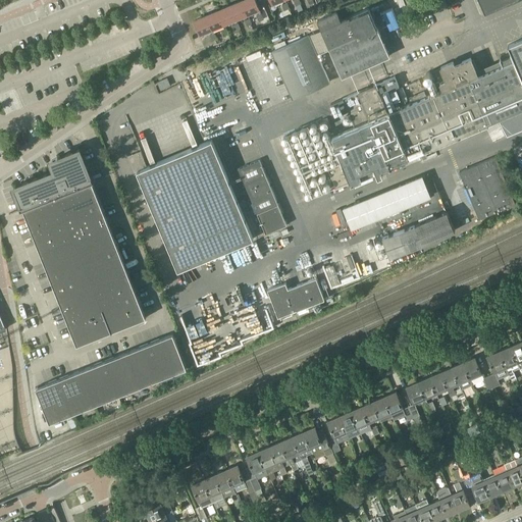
[(236,18),(248,13),(243,0),(230,5),(236,18)]
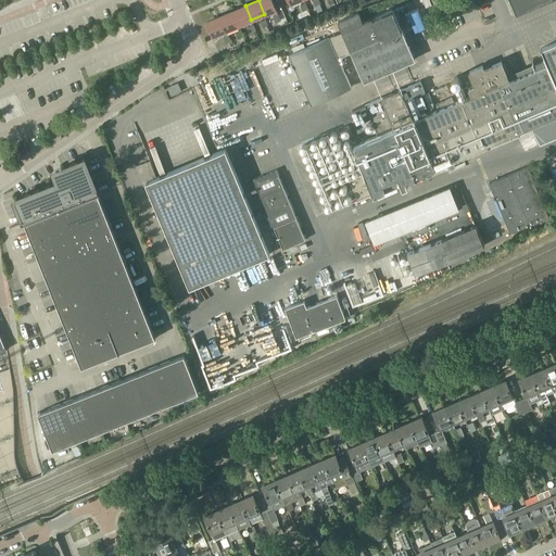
[(258,0),(264,14),(276,9),(273,0),(258,0)]
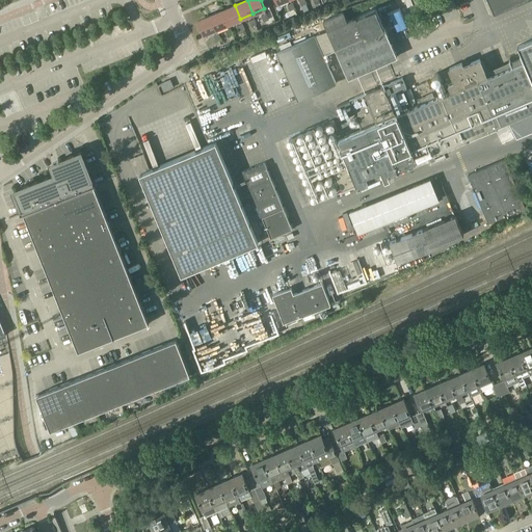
[(307,3),(306,0),(299,0),(301,5),(299,6),(301,12),(309,9),(307,3)]
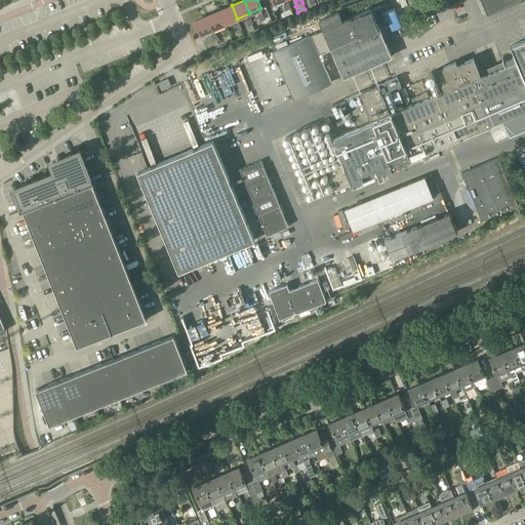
[(524,0),(482,0),(488,12),(515,0),(524,0)]
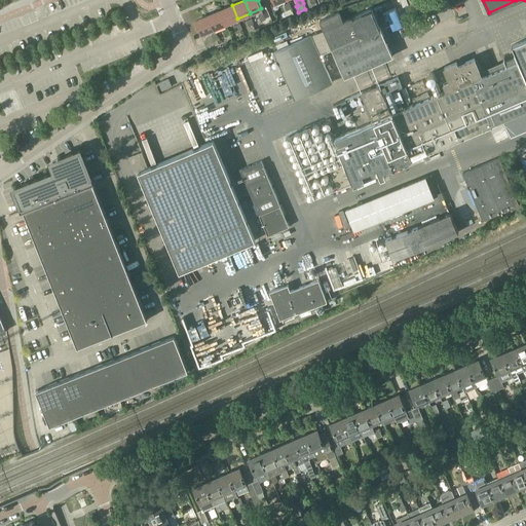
[(288,15),(294,12),(289,2),(285,4),(287,10),(286,10),(288,15)]
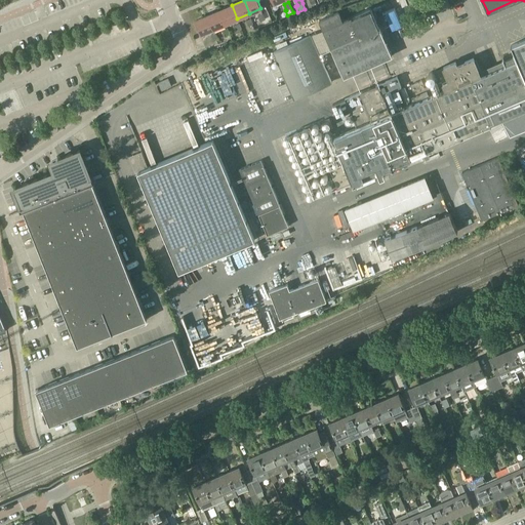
[(219,10),(226,24),(237,18),(232,5),(219,10)]
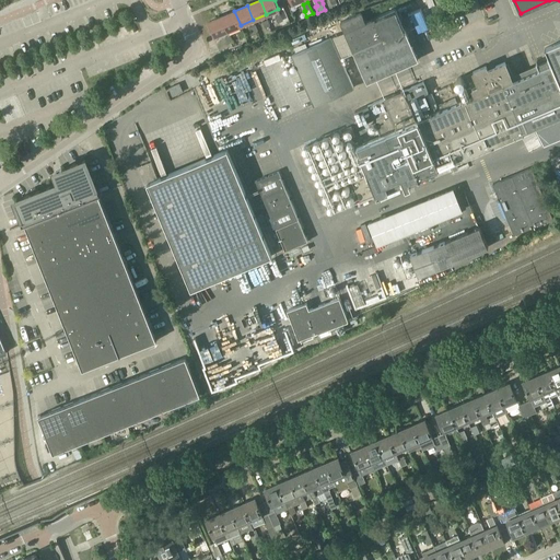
[(418,59),(396,9),(366,22),(362,12),(341,21),(368,81),(418,59)]
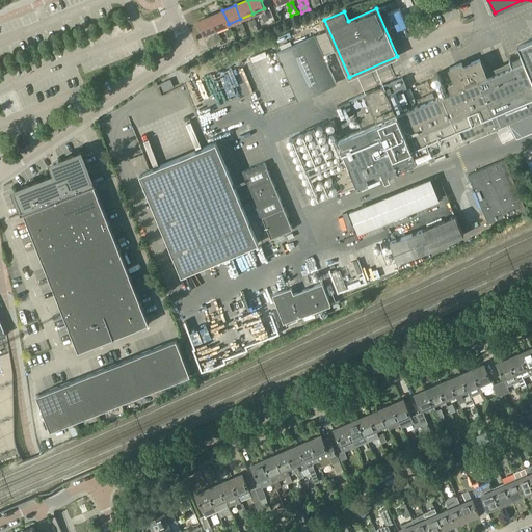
[(216,29),(229,24),(222,10),(211,16),(216,29)]
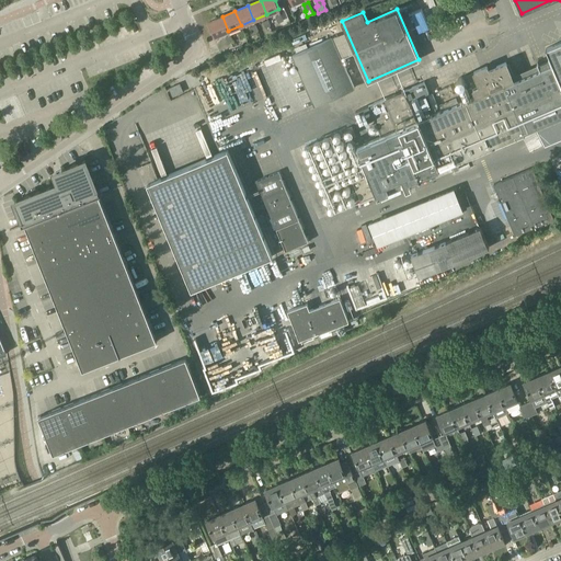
[(215,35),(228,31),(222,16),(209,22),(215,35)]
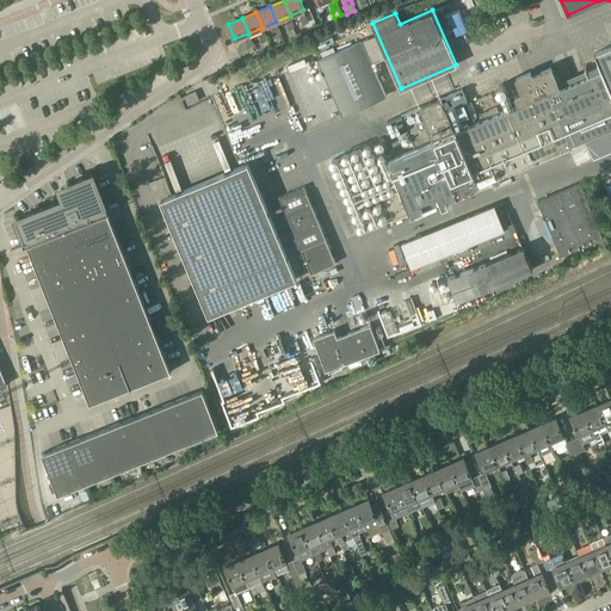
[(241,56),(254,50),(252,45),(253,45),(251,38),(246,41),(247,43),(238,47),(241,56)]
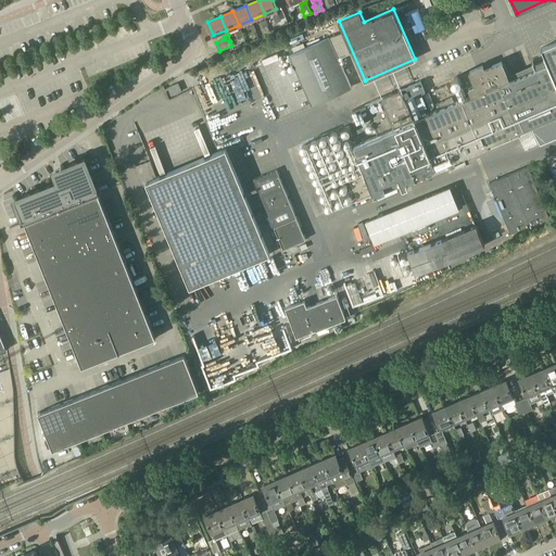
[(351,87),(330,37),(290,54),(312,104),(351,87)]
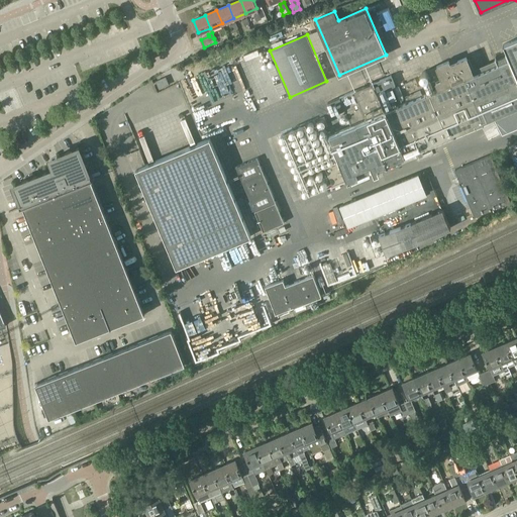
[(516,38),(504,44),(510,59),(474,74),(467,57),(450,64),(449,61),(430,69),(436,82),(431,84),(433,90),(422,95),(420,90),(406,97),(408,101),(395,107),(387,88),(377,92),(373,83),(340,97),(352,125),(325,137),(330,148),(335,162),(325,167),(333,186),(347,180),(387,164),(418,150),(419,154),(431,149),(430,145),(516,108),(516,38)]
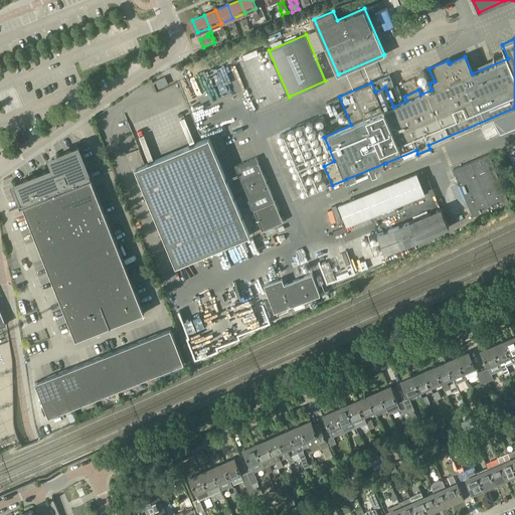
[(155,80),(158,89),(169,84),(165,76),(155,80)]
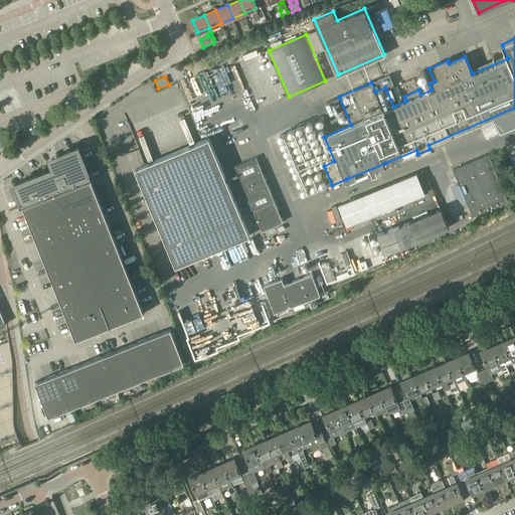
[(406,91),(416,87),(413,78),(403,82),(406,91)]
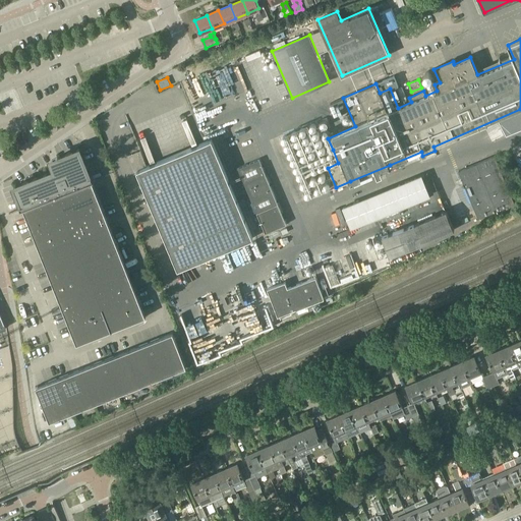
[(252,238),(212,138),(148,166),(140,150),(128,155),(135,171),(136,170),(178,269),(252,238)]
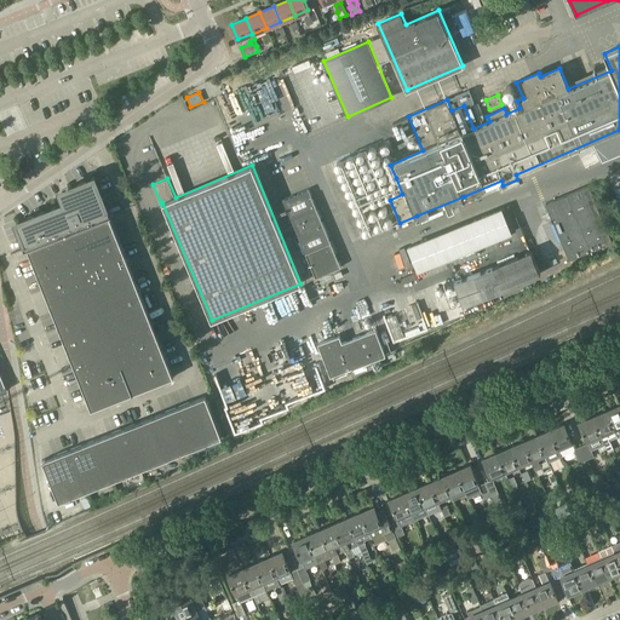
[(27,247),(87,400),(91,409),(105,403),(132,394),(133,394),(133,392),(160,383),(173,377),(109,214),(112,213),(109,208),(107,208),(95,177),(69,187),(70,191),(63,195),(65,202),(17,222),(26,242),(23,244),(26,247),(27,247)]
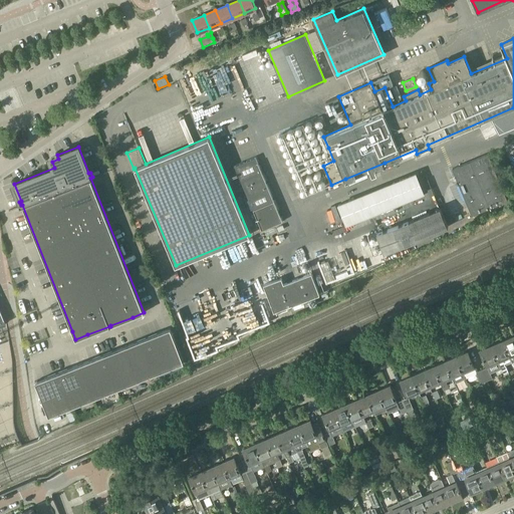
[(501,203),(501,202),(507,199),(488,153),(453,168),(472,214),(499,203),(499,204),(501,203)]
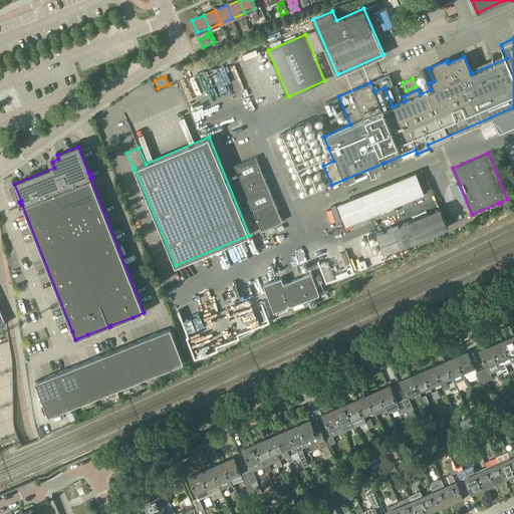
[(262,230),(282,221),(258,163),(256,157),(235,166),(262,230)]
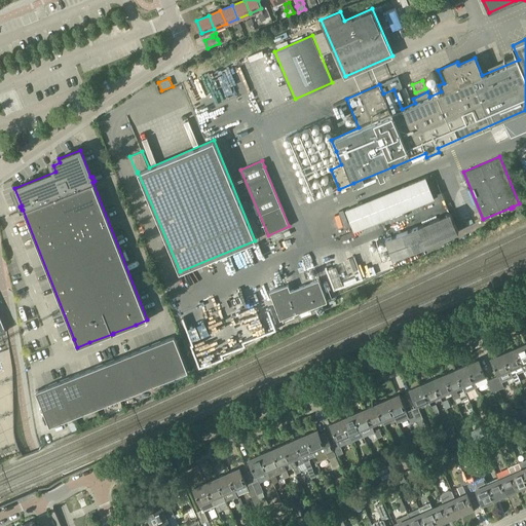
[(392,258),(458,232),(450,214),(385,238),(392,258)]
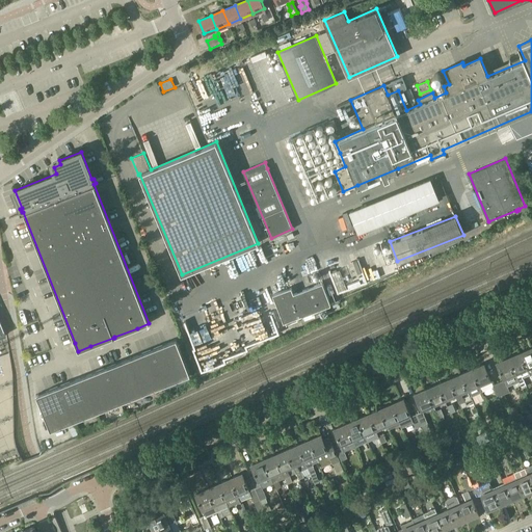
[(322,283),(293,294),(291,288),(272,295),(284,323),(330,306),(322,283)]
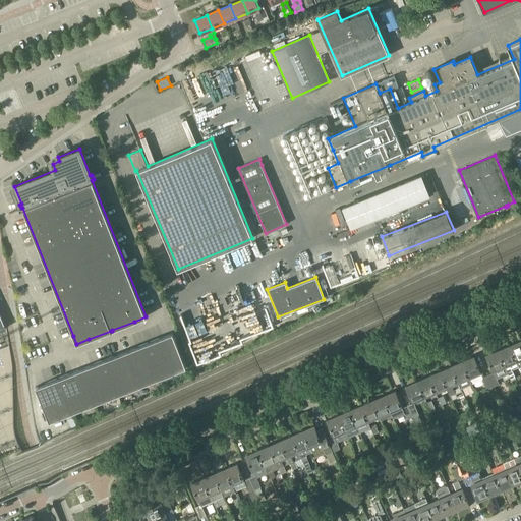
[(173,332),(82,367),(36,387),(41,398),(50,421),(186,367),(177,344),(173,332)]
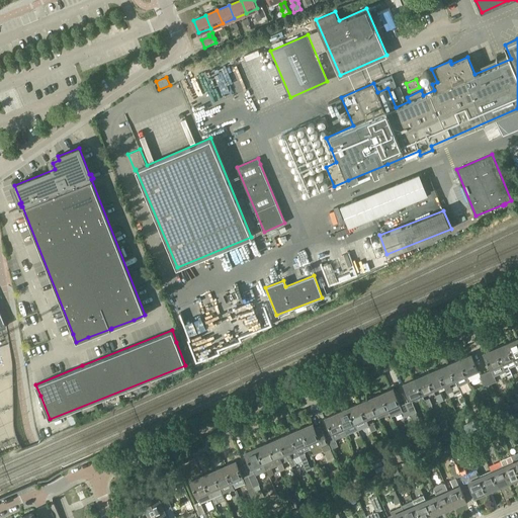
[(517,340),(517,339),(507,344),(513,358),(516,365),(516,364),(517,367),(517,340)]
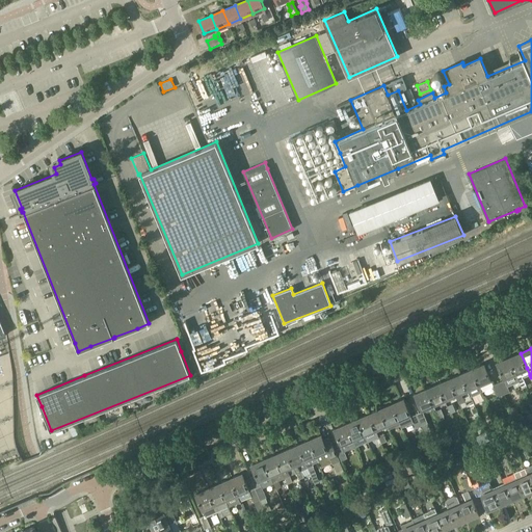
[(530,375),(527,368),(521,353),(509,357),(515,372),(519,379),(522,386),(526,383),(524,377),(530,375)]
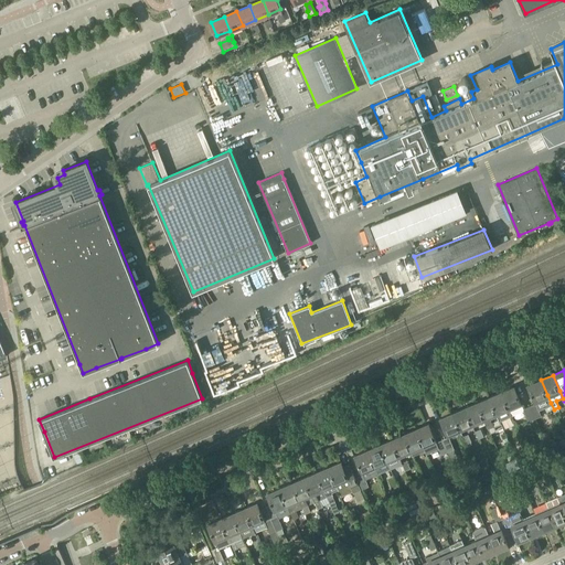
[(535,418),(540,416),(539,413),(545,409),(541,398),(547,395),(541,380),(528,385),(536,403),(530,406),(535,418)]
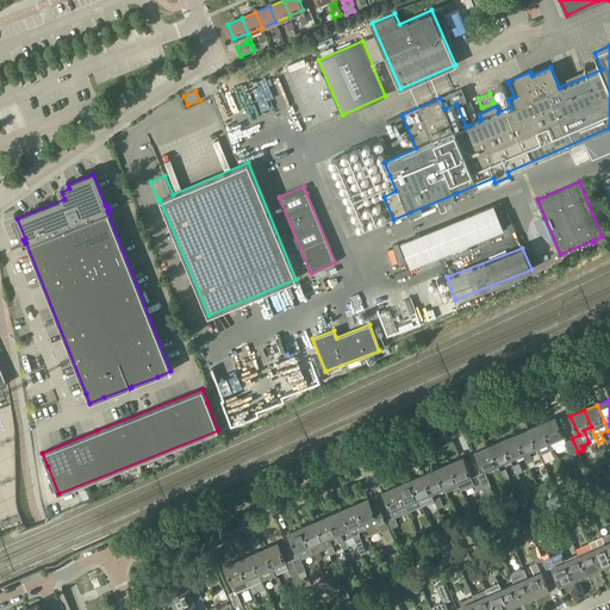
[(555,417),(542,423),(549,440),(552,447),(565,441),(562,435),(555,417)]
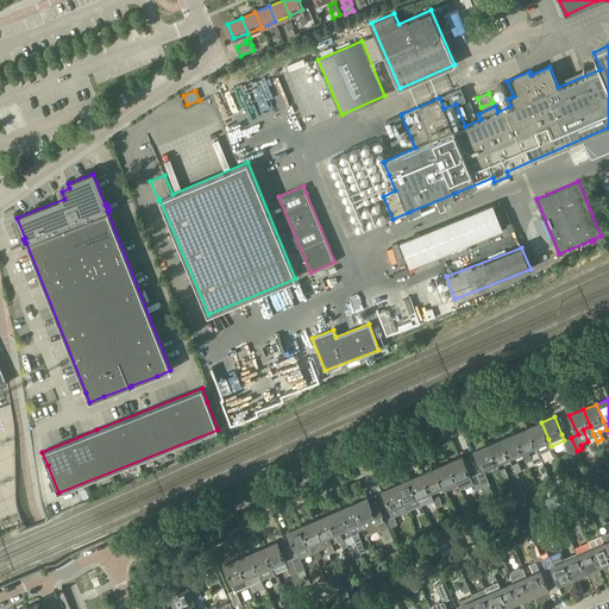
[(535,445),(548,439),(541,422),(527,428),(535,445)]
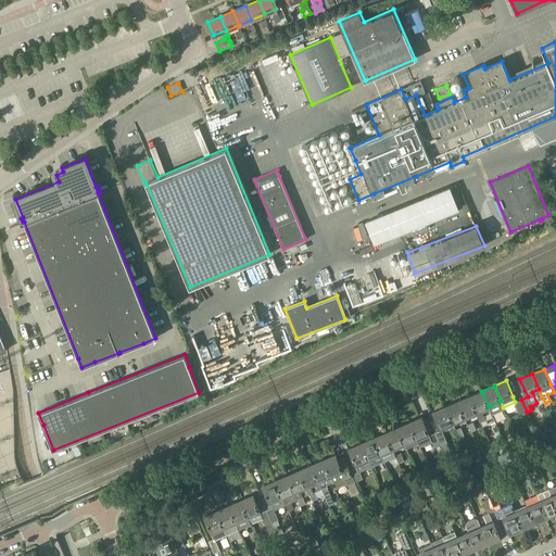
[(493,417),(489,406),(481,391),(469,396),(477,412),(483,426),(488,424),(487,420),(493,417)]
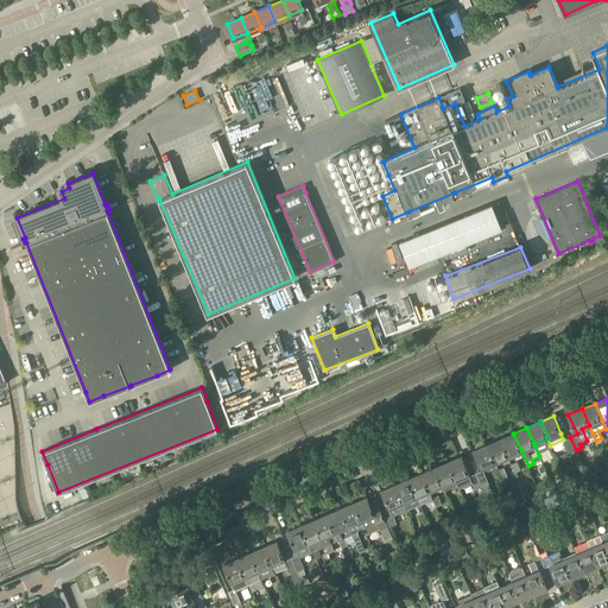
[(508,456),(521,450),(513,434),(501,438),(508,456)]
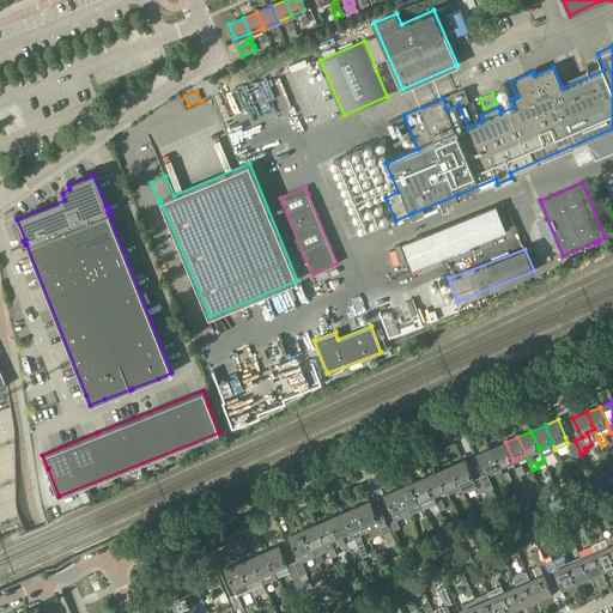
[(574,456),(581,454),(575,441),(568,443),(574,456)]
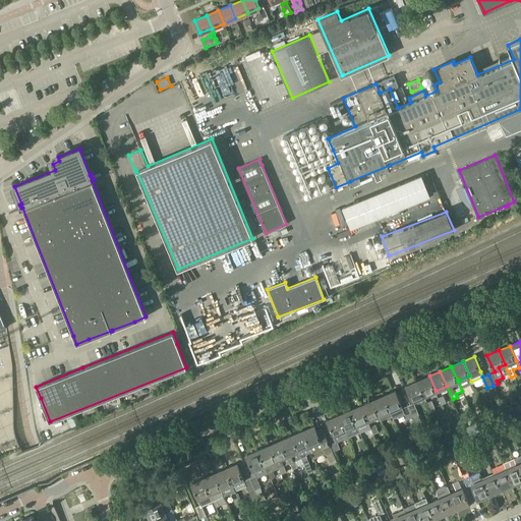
[(424,395),(436,391),(429,375),(418,381),(424,395)]
